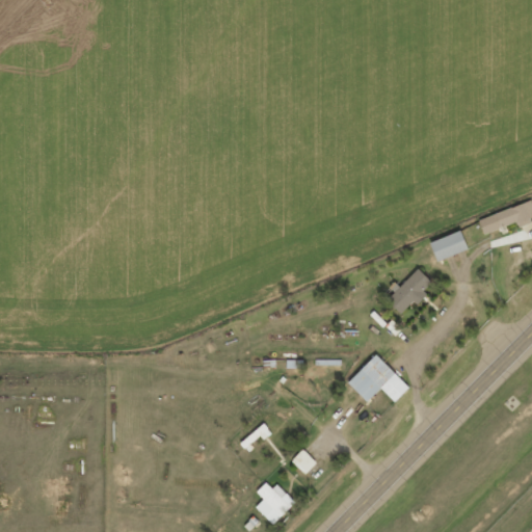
[(483,233),(515,220),(516,224),(531,218),(531,200),(531,198),(478,219),(483,233)]
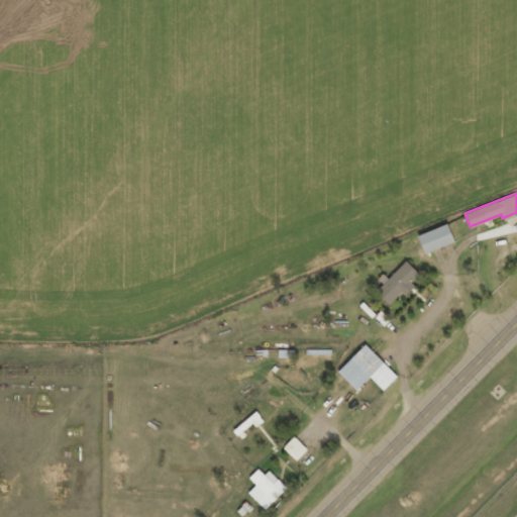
[(424,252),(453,241),(446,223),(417,233),(424,252)]
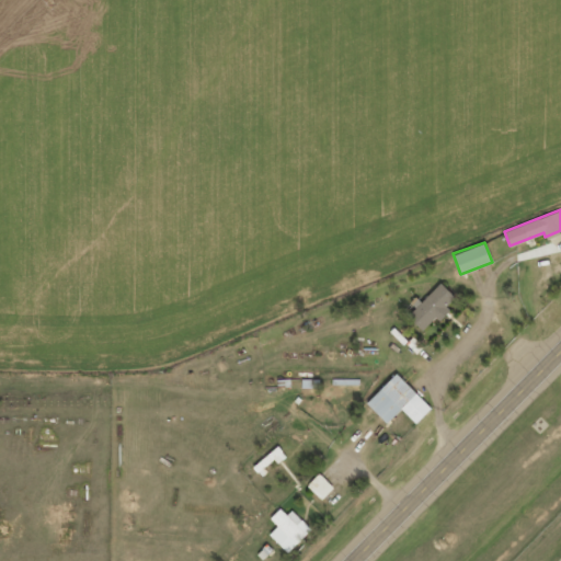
[(456,297),(441,282),(408,317),(423,330),(436,316),(441,320),(450,309),(447,306),(456,297)]
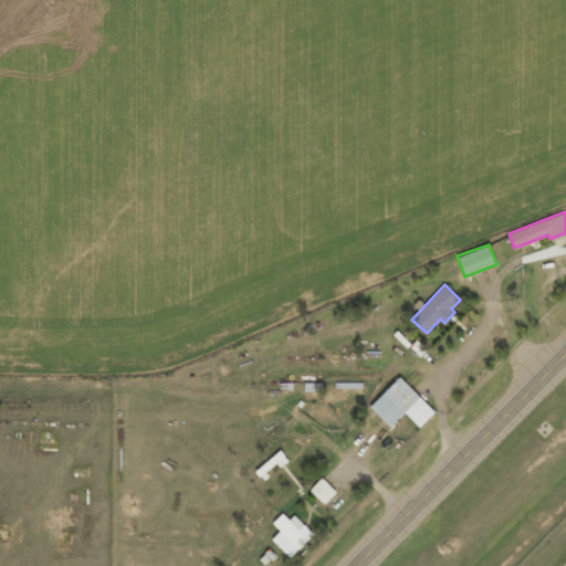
[(419,427),(435,410),(398,375),(368,406),(389,426),(404,411),(419,427)]
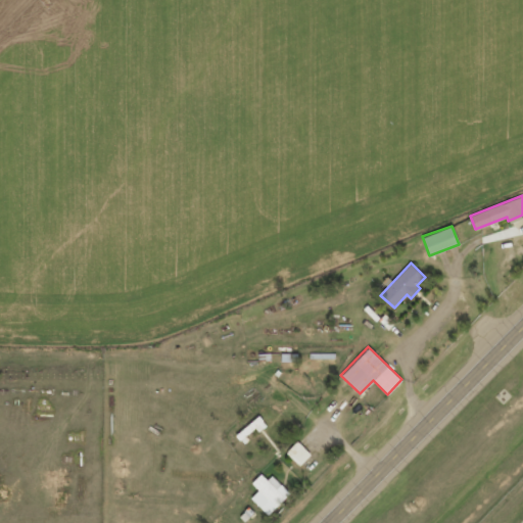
[(300,465),(311,454),(297,440),(286,452),(300,465)]
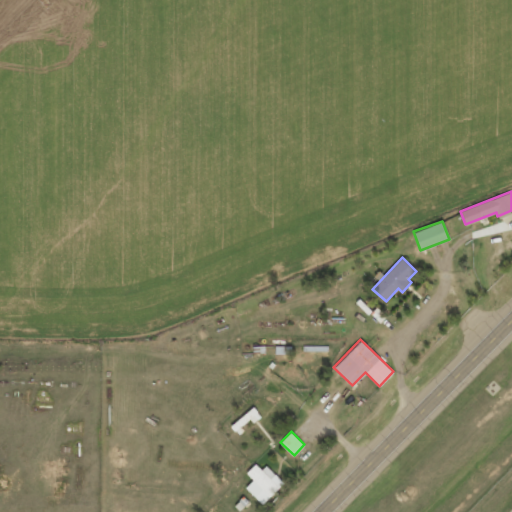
[(245,487),(262,504),(284,483),(266,465),(261,470),(255,463),(245,473),(252,480),(245,487)]
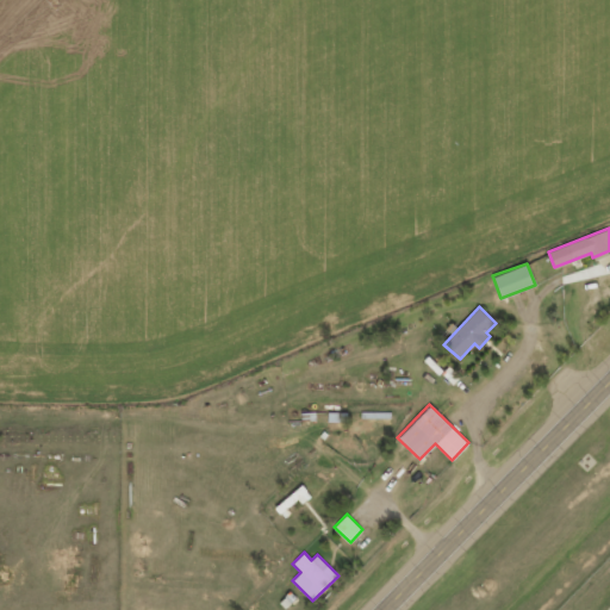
All buildings are outlined.
